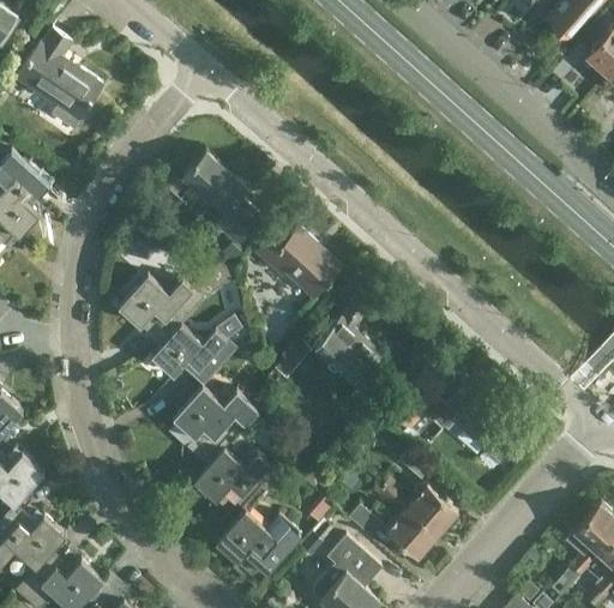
[(565,0),(551,17),(558,24),(554,29),(569,41),(606,0),(565,0)]
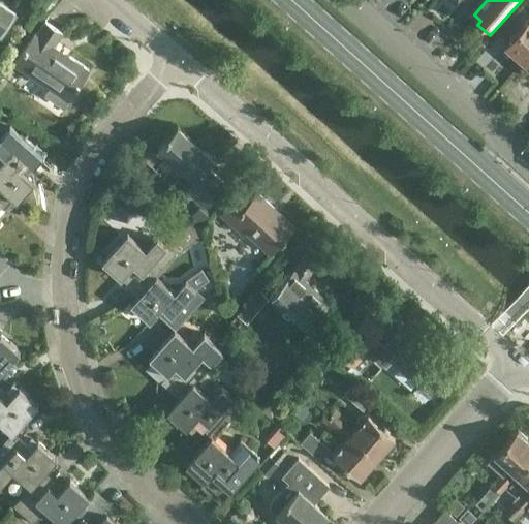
[(0,33),(11,18),(0,9),(0,33)]
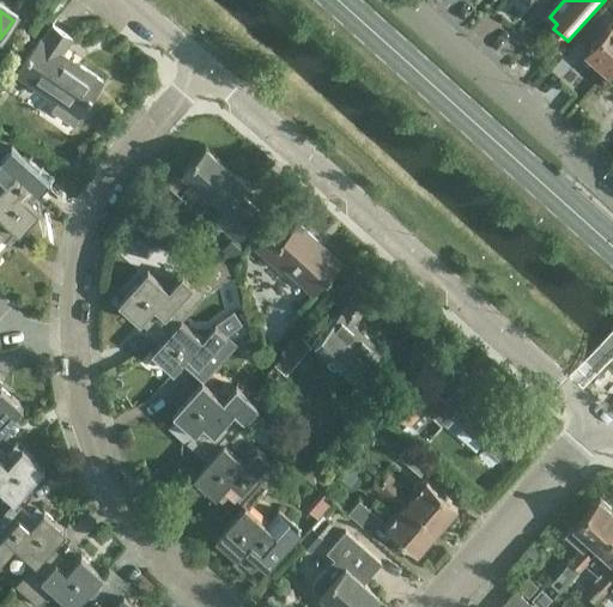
[(612,26),(586,58),(607,77),(612,70),(612,26)]
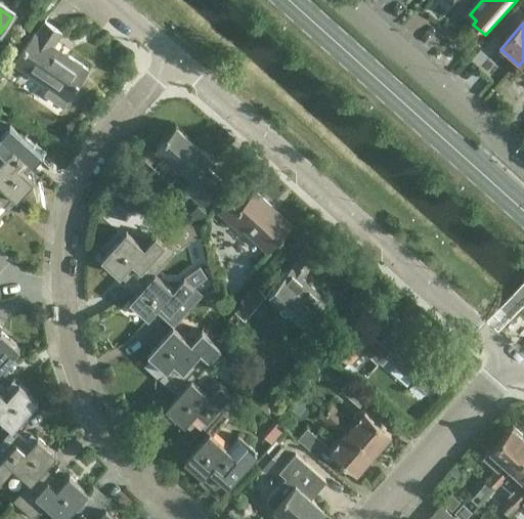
[(35,37),(14,67),(41,85),(43,81),(52,87),(46,97),(63,109),(88,73),(53,49),(61,37),(45,26),(37,38),(35,37)]
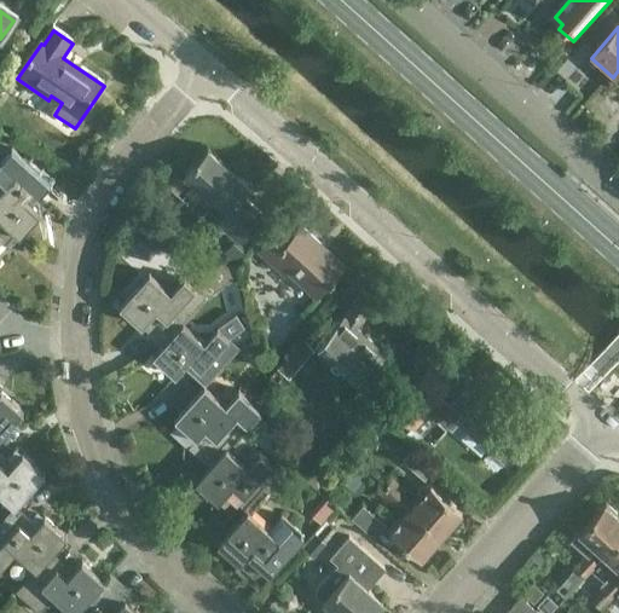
[(0,223),(18,238),(39,215),(29,207),(47,186),(10,154),(0,163),(0,185),(4,189),(0,192),(0,223)]
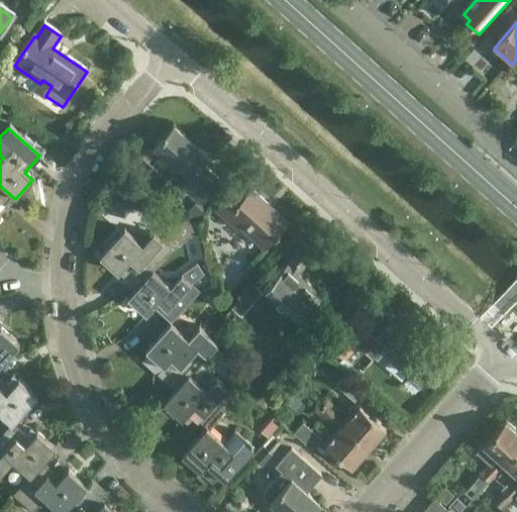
[(153,149),(154,150),(152,154),(147,151),(139,161),(147,167),(159,155),(187,180),(182,186),(202,204),(221,183),(202,165),(207,160),(173,128),(153,149)]
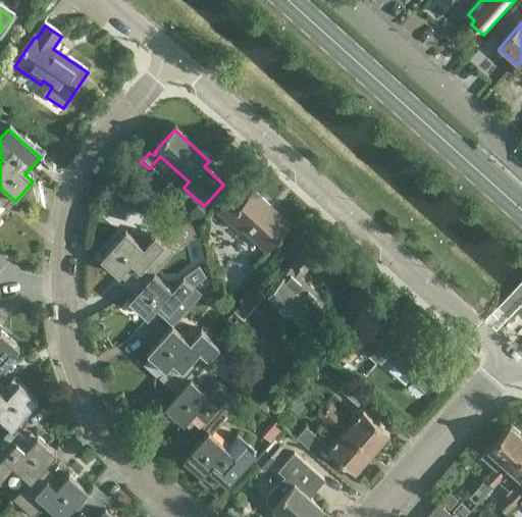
[(15,201),(0,188),(0,218),(1,218),(0,217),(0,203),(7,195),(15,202),(15,201)]
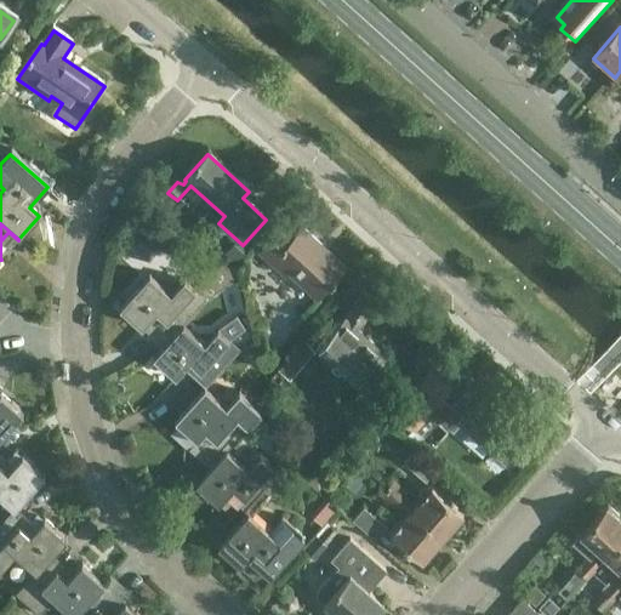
[(318,302),(346,272),(307,237),(300,244),(284,231),(260,257),(285,279),(288,277),(318,302)]
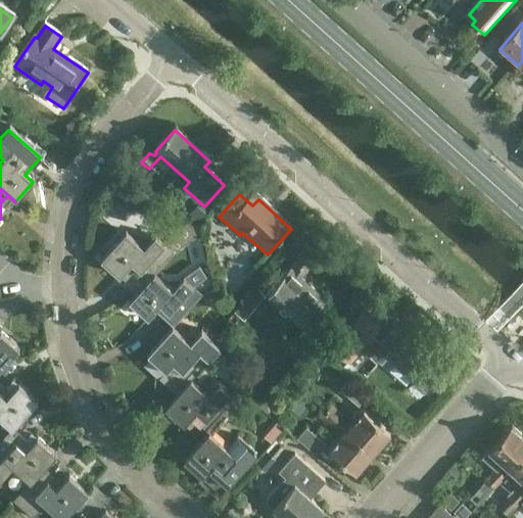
[(128,272),(132,276),(122,288),(135,299),(155,277),(175,255),(200,236),(199,231),(181,225),(163,245),(156,239),(145,251),(127,235),(102,263),(121,280),(128,272)]
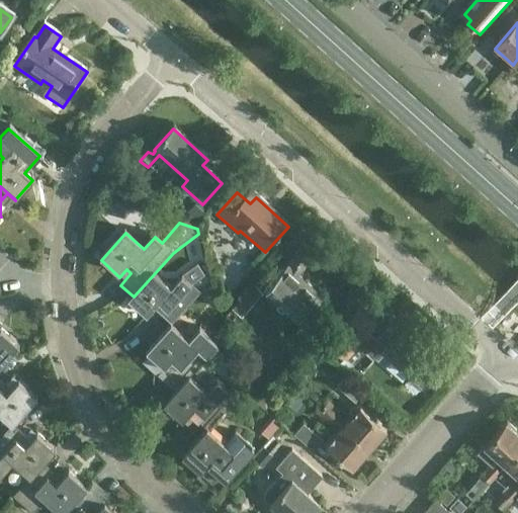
[(192,258),(203,252),(194,240),(186,246),(192,258)]
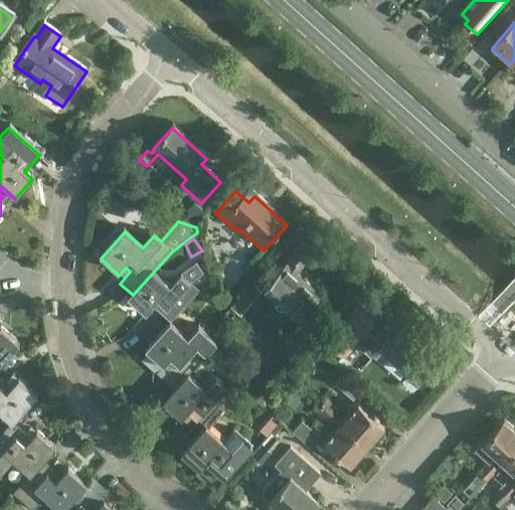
[(299,279),(314,252),(301,244),(287,269),(287,268),(265,292),(297,321),(319,297),(299,279)]
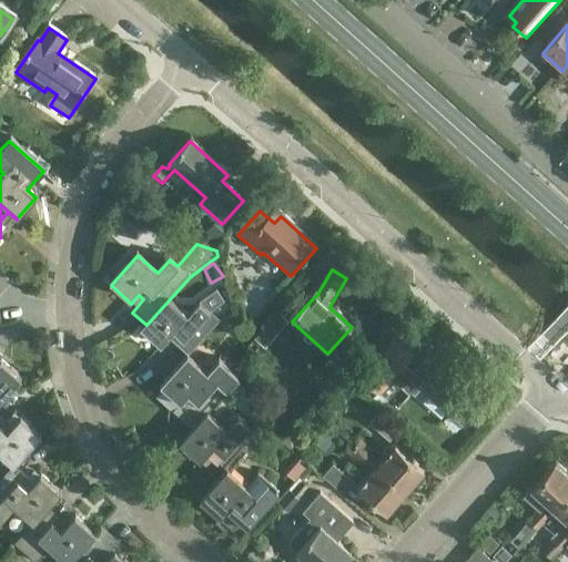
[(169,300),(146,325),(141,330),(162,349),(170,340),(189,357),(221,322),(200,304),(188,317),(169,300)]
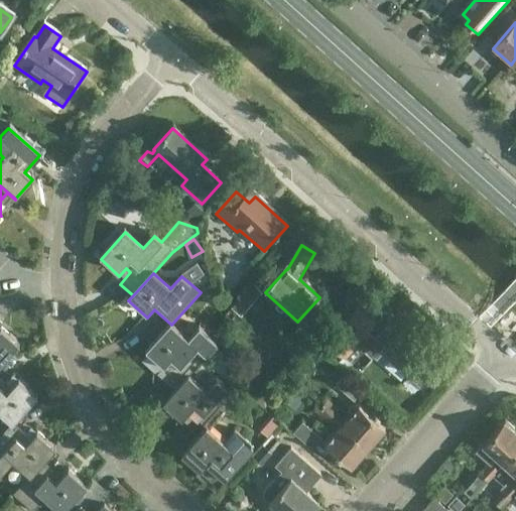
[(231,310),(232,311),(225,320),(231,327),(239,318),(240,320),(262,295),(252,286),(231,310)]
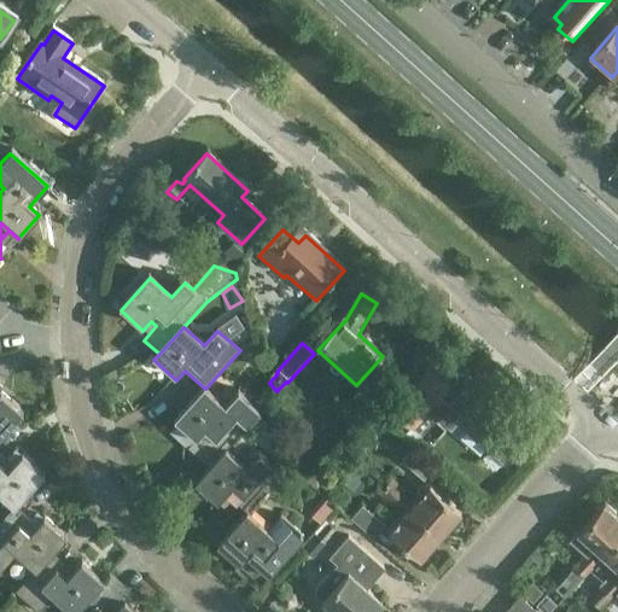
[(429,372),(392,412),(414,431),(431,412),(453,432),(464,420),(473,429),(468,433),(489,453),(491,450),(493,452),(489,455),(501,467),(506,462),(507,464),(509,461),(512,462),(518,455),(516,454),(526,442),(503,421),(506,419),(483,397),(474,406),(464,396),(450,411),(441,402),(450,391),(429,372)]
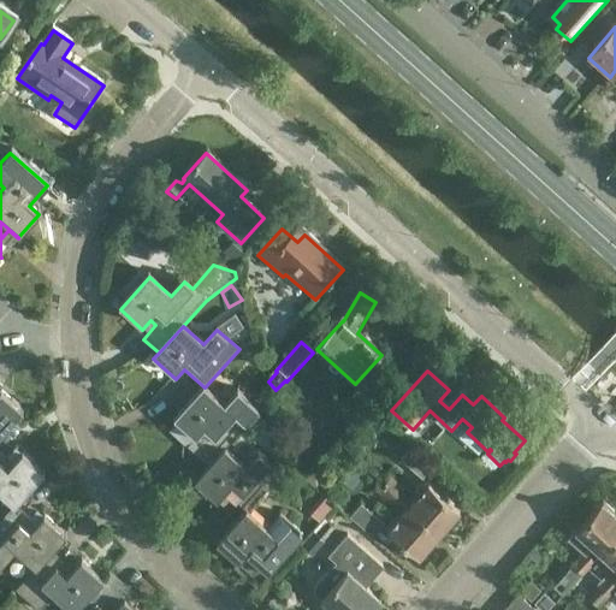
[(226,407),(205,388),(175,421),(197,442),(206,432),(211,437),(194,456),(209,469),(226,450),(227,451),(261,413),(238,392),(226,407)]
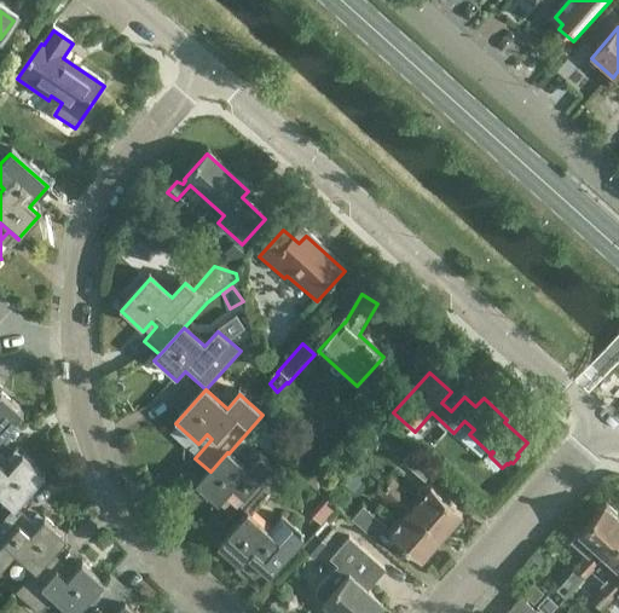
[(0,441),(24,415),(1,394),(0,395),(0,441)]
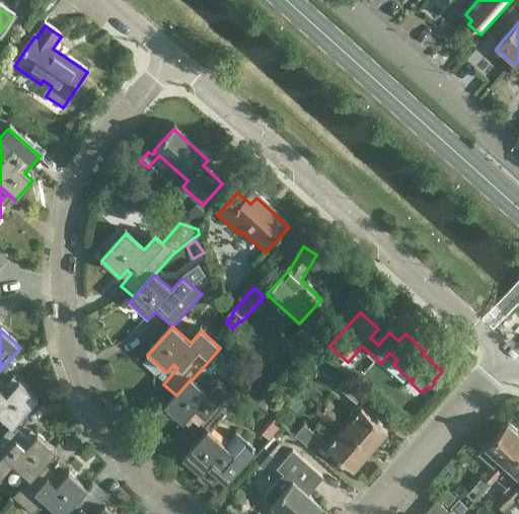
[(209,395),(192,380),(191,379),(176,395),(165,408),(184,425),(192,417),(208,432),(209,433),(238,400),(219,383),(209,395)]
